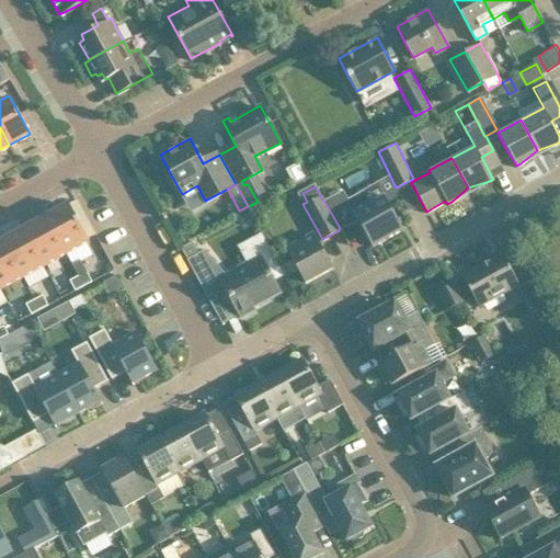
[(342,189),(323,200),(340,228),(357,219),(372,245),(402,228),(384,195),(367,205),(360,191),(346,197),(342,189)]
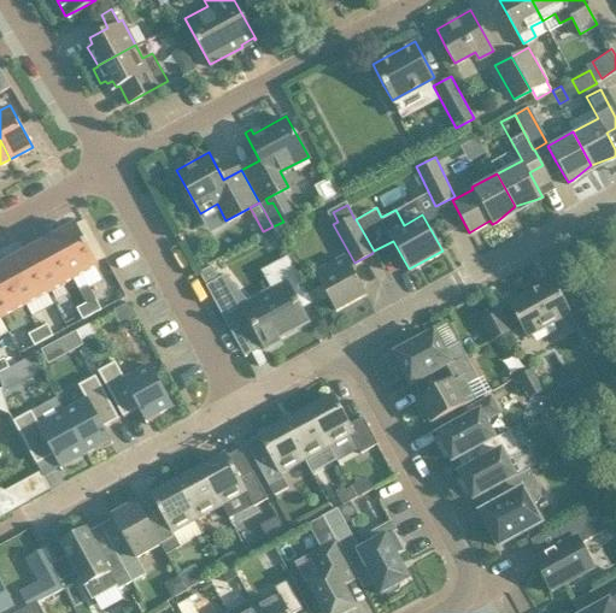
[(75,223),(50,236),(72,278),(97,264),(75,223)]
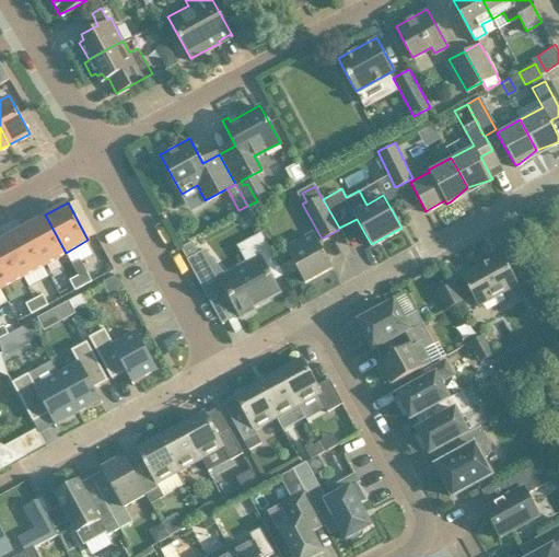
[(45,215),(23,227),(44,264),(66,253),(45,215)]
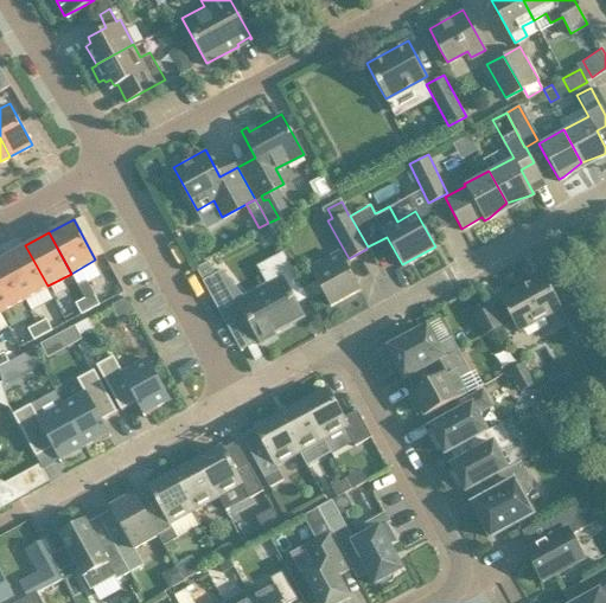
[(25,245),(1,258),(24,299),(48,286),(25,245)]
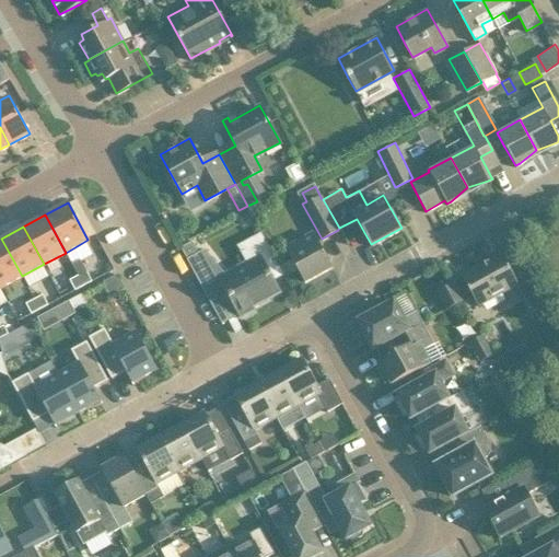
[(291,257),(293,262),(301,276),(304,281),(332,266),(321,247),(313,232),(284,246),(291,257)]
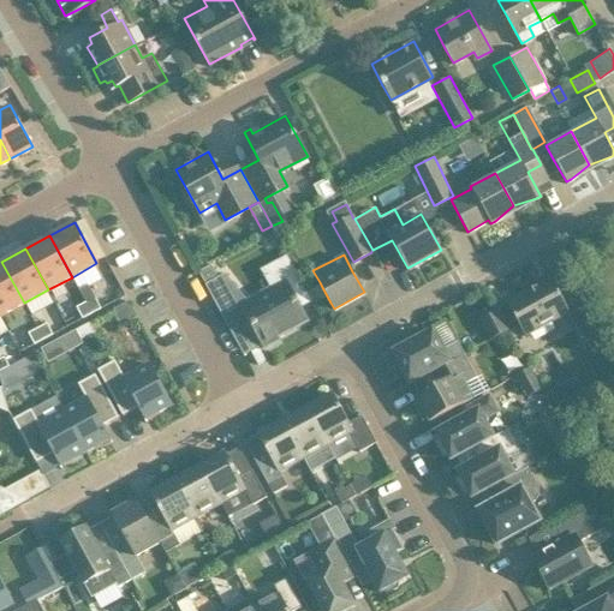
[(1,262),(0,262),(0,316),(24,303),(1,262)]
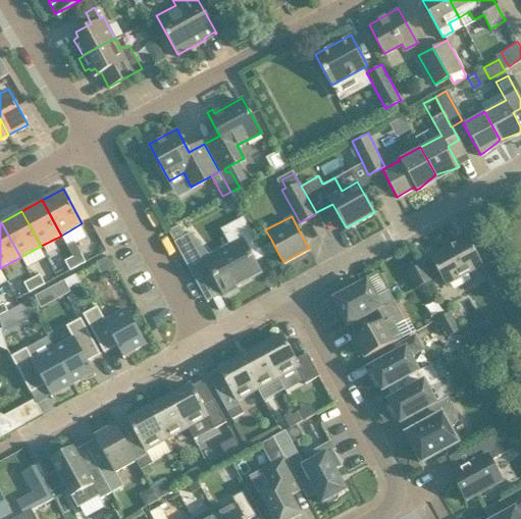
[(184,234),(178,223),(167,229),(173,240),(197,282),(212,274),(223,295),(229,292),(227,289),(260,271),(246,246),(236,251),(233,246),(212,258),(191,230),(184,234)]
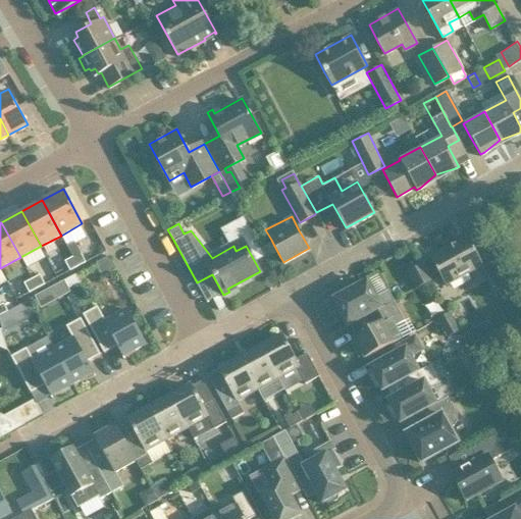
[(429,256),(445,283),(481,263),(467,236),(429,256)]
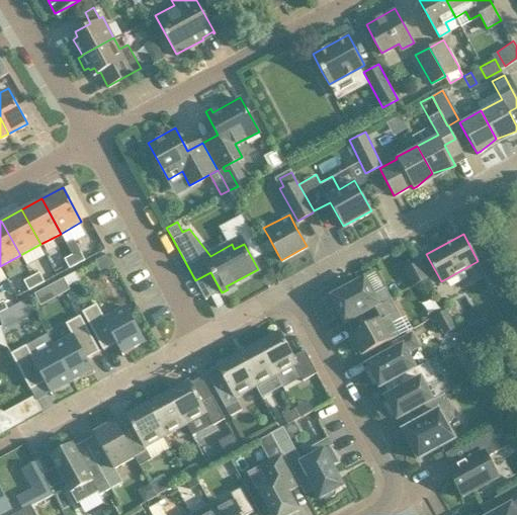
[(84,258),(79,249),(71,253),(76,262),(84,258)]
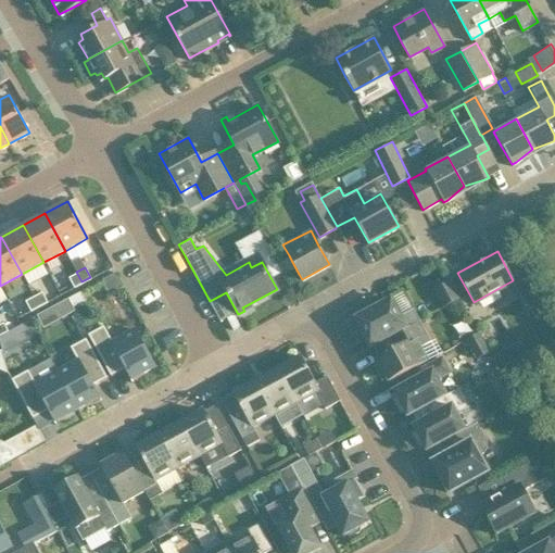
[(82,281),(76,272),(68,276),(74,286),(82,281)]
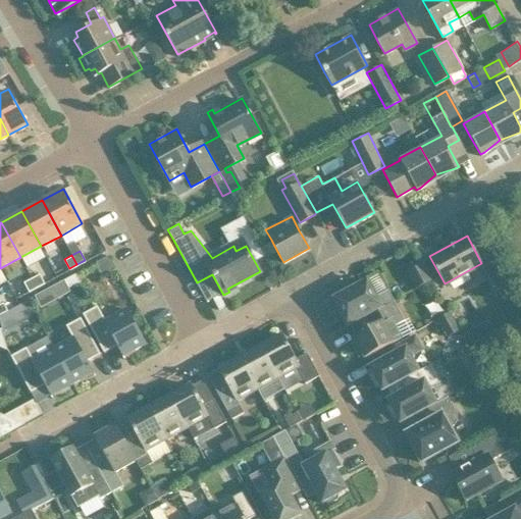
[(481,267),(495,290),(509,282),(497,260),(481,267)]
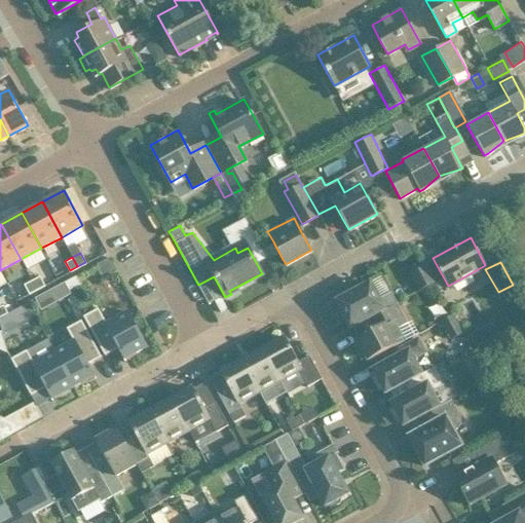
[(434,282),(424,263),(410,271),(410,272),(413,270),(422,286),(418,288),(419,289),(434,282)]
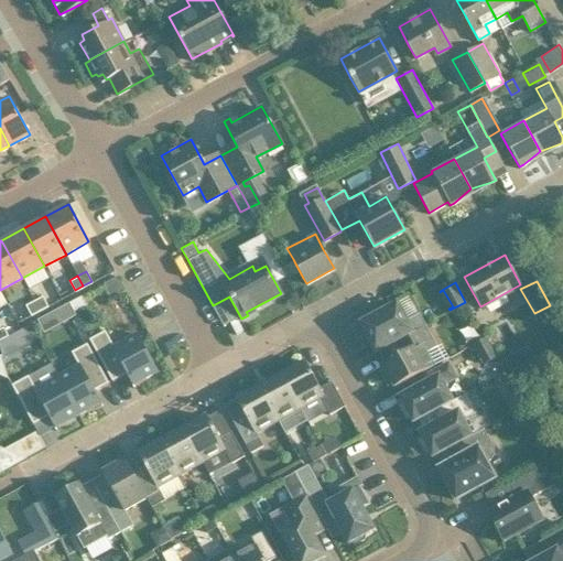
[(47,305),(42,294),(33,300),(39,310),(47,305)]
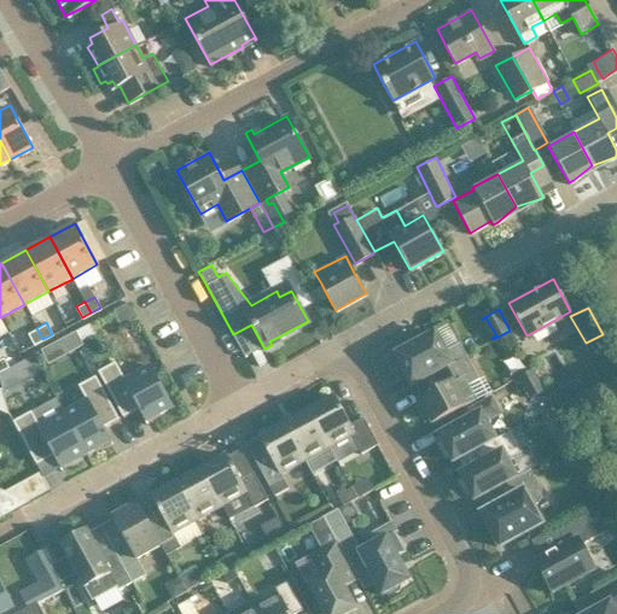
[(75,329),(80,339),(93,332),(88,322),(75,329)]
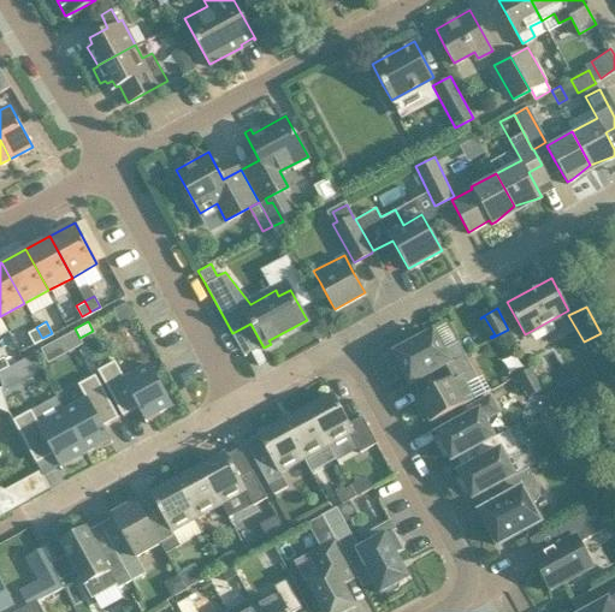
[(42,338),(36,327),(28,332),(34,343),(42,338)]
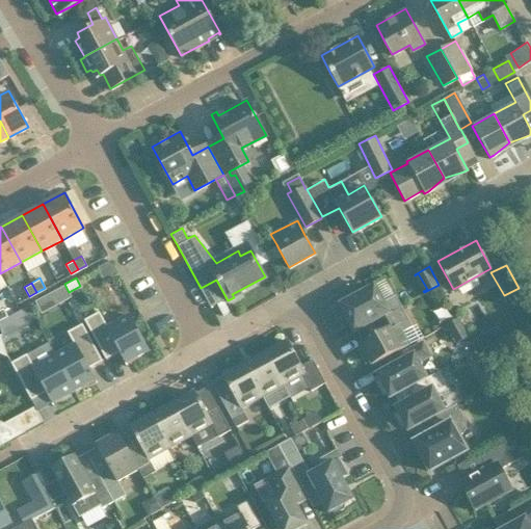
[(382,300),(374,284),(339,303),(341,308),(337,310),(344,322),(347,320),(353,331),(374,319),(401,305),(395,294),(382,300)]
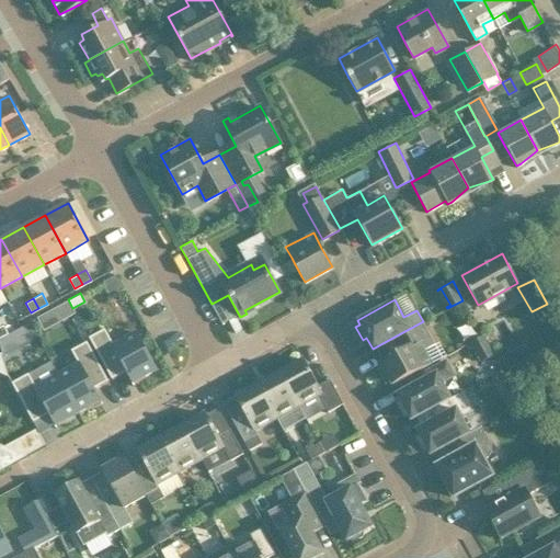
[(54,307),(60,319),(70,314),(64,302),(54,307)]
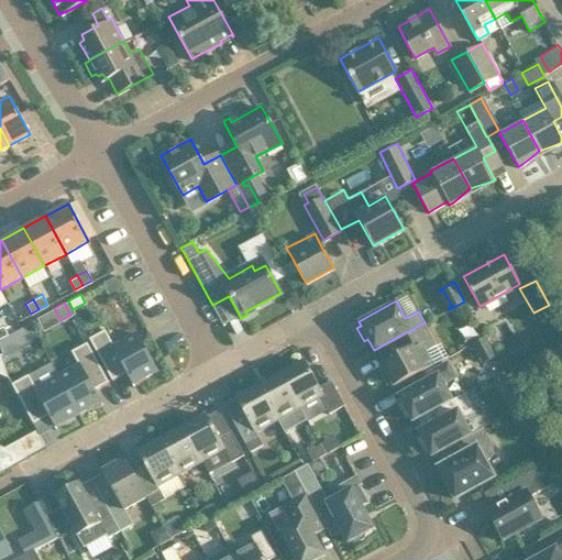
[(20,346),(37,337),(30,322),(12,331),(20,346)]
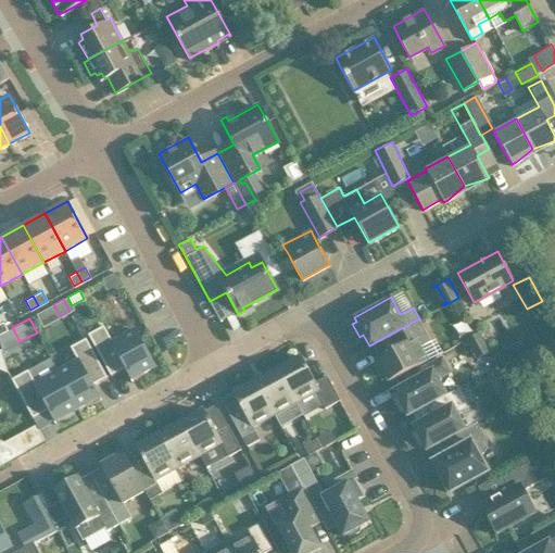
[(419,318),(391,334),(398,346),(376,357),(379,363),(375,365),(381,378),(386,376),(388,380),(426,360),(419,347),(430,340),(419,318)]
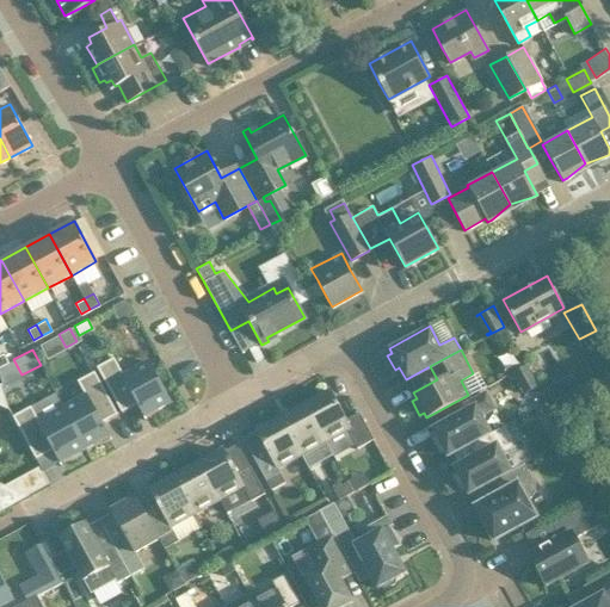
[(148,359),(122,373),(114,357),(96,366),(121,410),(136,402),(143,415),(171,401),(148,359)]
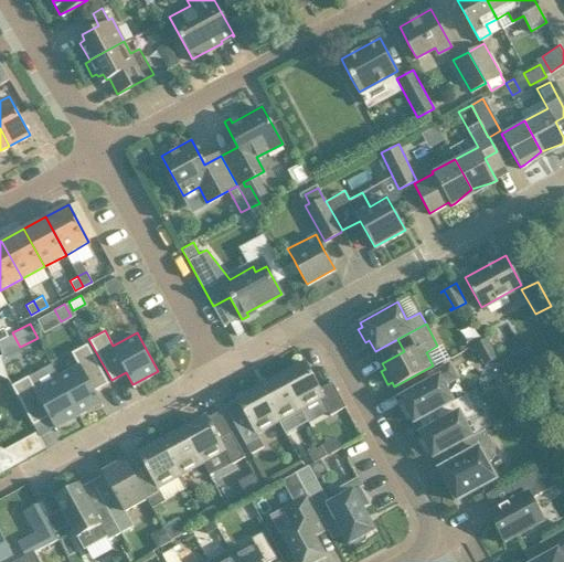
[(472,343),(483,363),(497,356),(487,336),(472,343)]
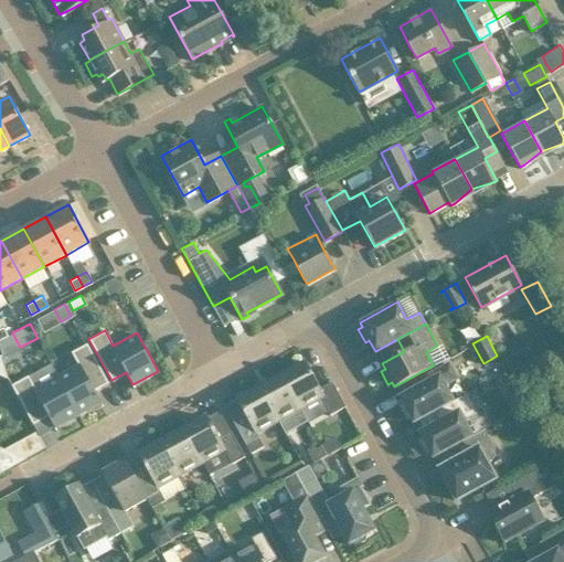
[(57,375),(78,414),(100,402),(94,390),(108,382),(86,342),(71,351),(78,364),(57,375)]
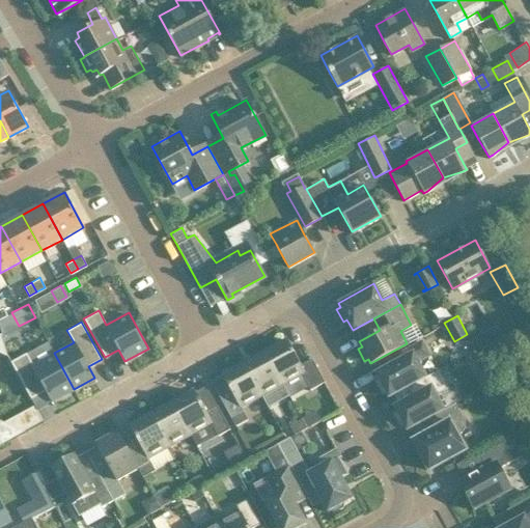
[(286,338),(265,351),(282,383),(301,373),(309,389),(324,381),(311,358),(300,364),(286,338)]
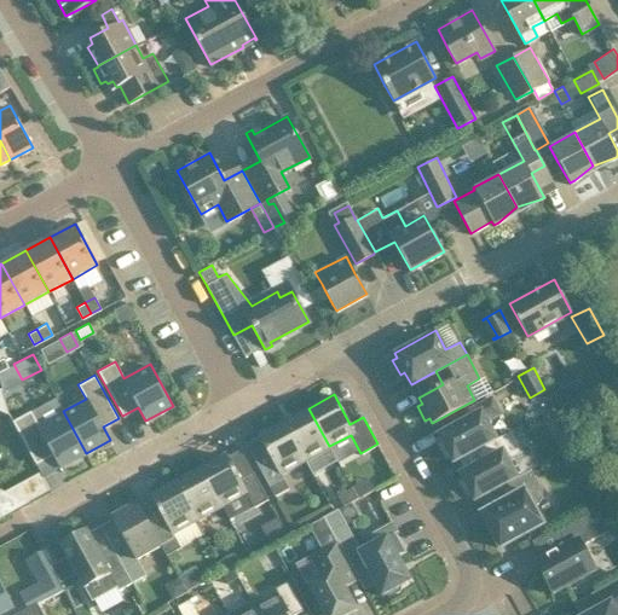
[(465,419),(452,425),(438,434),(442,440),(437,442),(445,458),(450,456),(454,460),(479,447),(496,437),(486,421),(500,412),(491,396),(461,413),(465,419)]
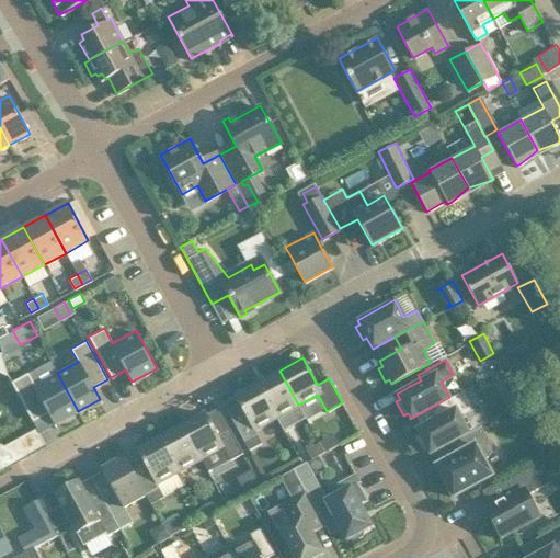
[(280,371),(256,383),(276,417),(298,405),(280,371)]
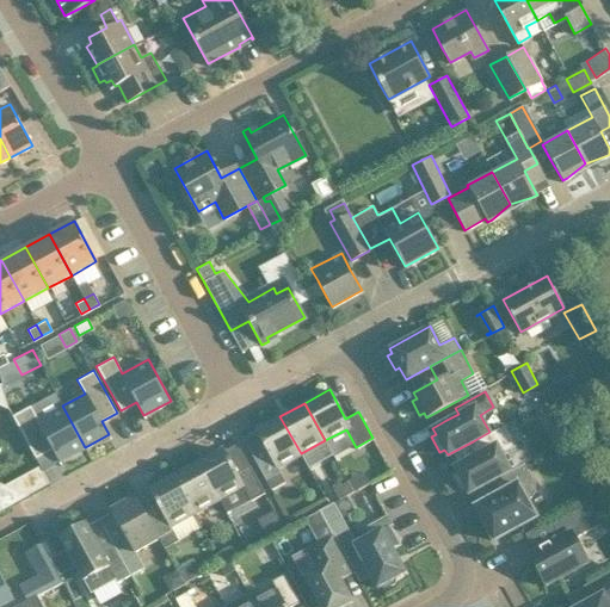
[(59,462),(85,447),(62,406),(37,419),(30,406),(12,415),(35,458),(51,448),(59,462)]
